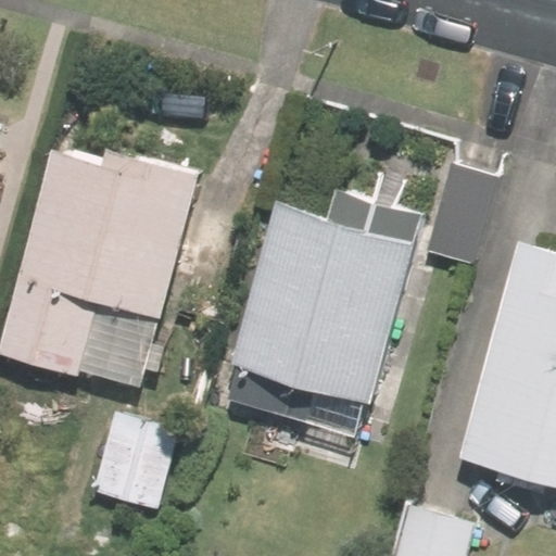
[(196,188),(62,152),(9,344),(142,380),(196,188)]
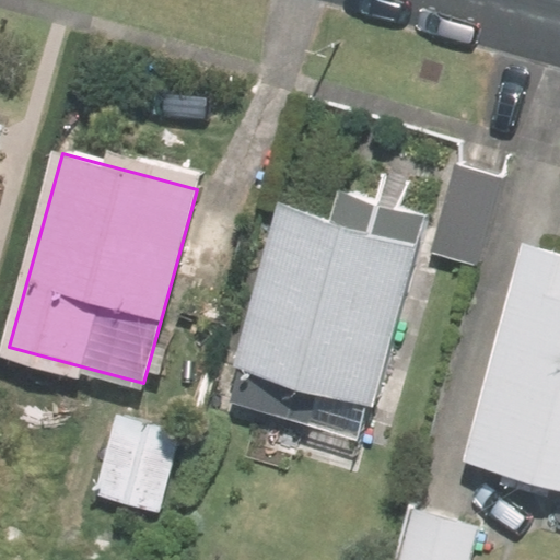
[(435,252),(481,265),(506,173),(461,161),(435,252)]
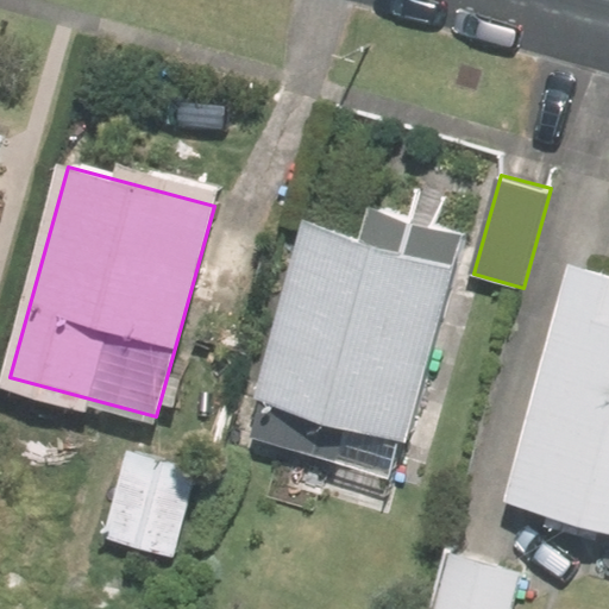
[(458,263),(302,220),(252,402),(408,445),(458,263)]
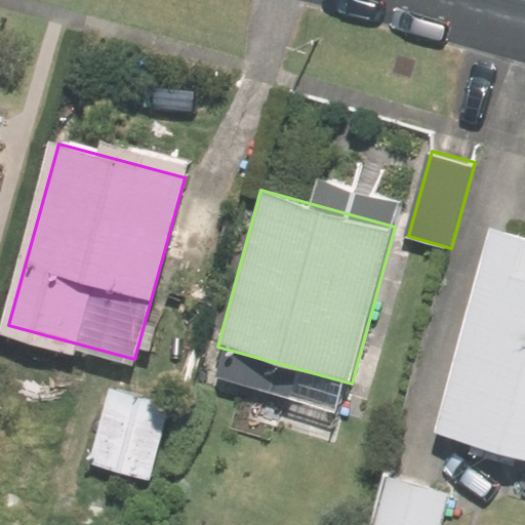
[(524,238),(489,229),(433,435),(524,459),(524,238)]
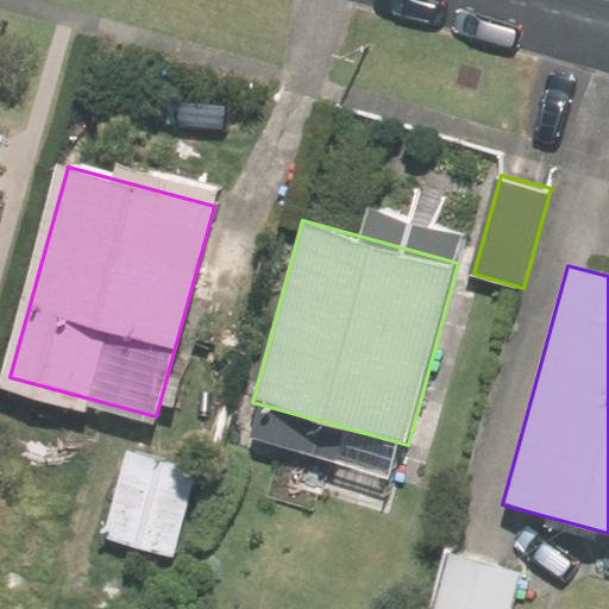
[(100,538),(175,558),(199,470),(124,450),(100,538)]
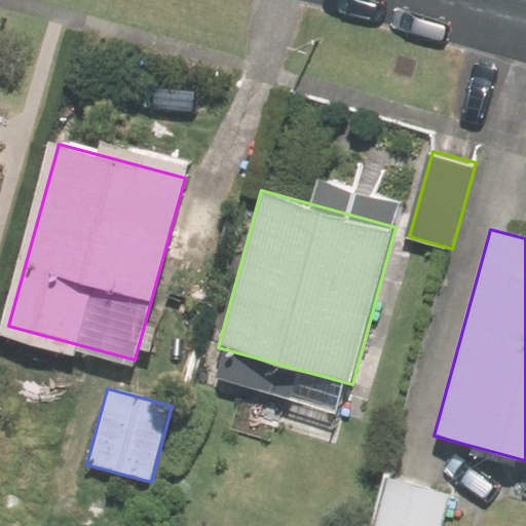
[(441,525),(450,495),(386,478),(373,525),(441,525)]
